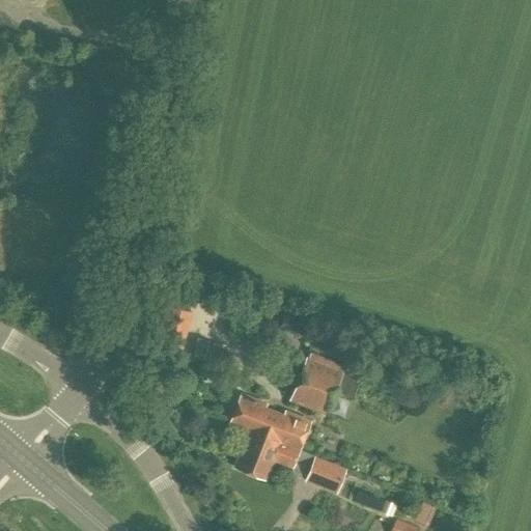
[(184,353),(193,311),(157,303),(147,343),(184,353)]
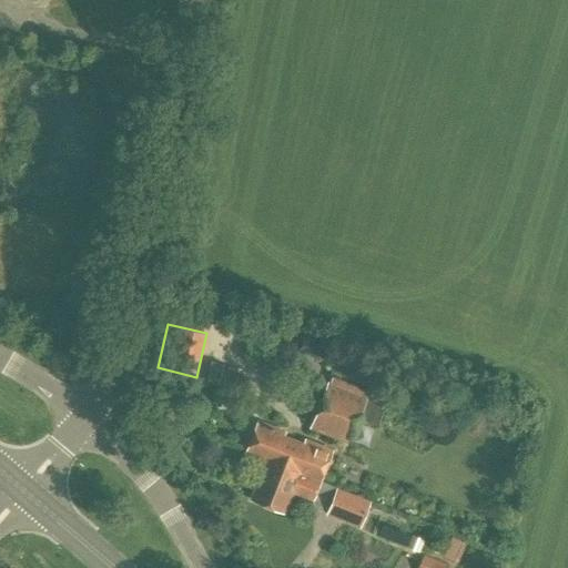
[(368,382),(372,374),(373,368),(350,361),(345,374),(368,382)]
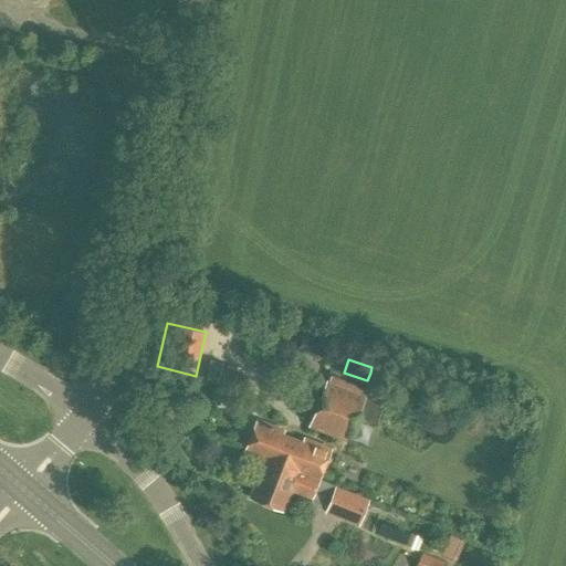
[(367,390),(331,376),(328,381),(326,380),(307,427),(348,442),(367,390)]
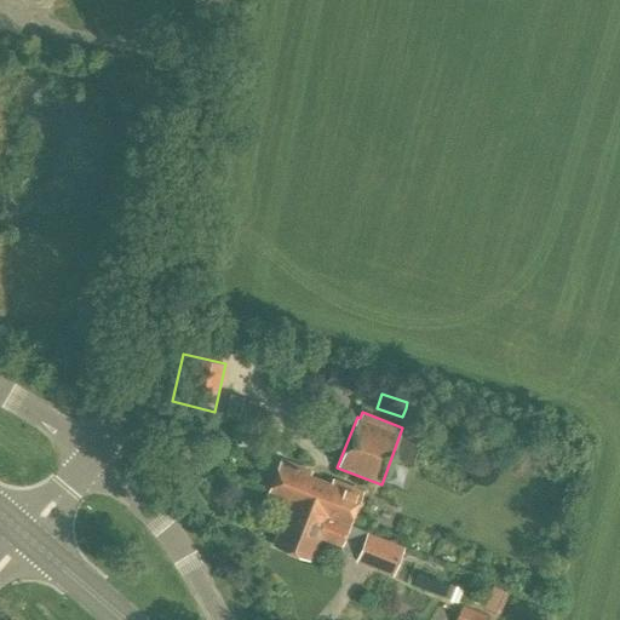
[(310,511),(350,526),(363,491),(334,478),(332,483),(310,475),(311,470),(281,459),(268,494),(294,504),(299,491),(316,497),(310,511)]
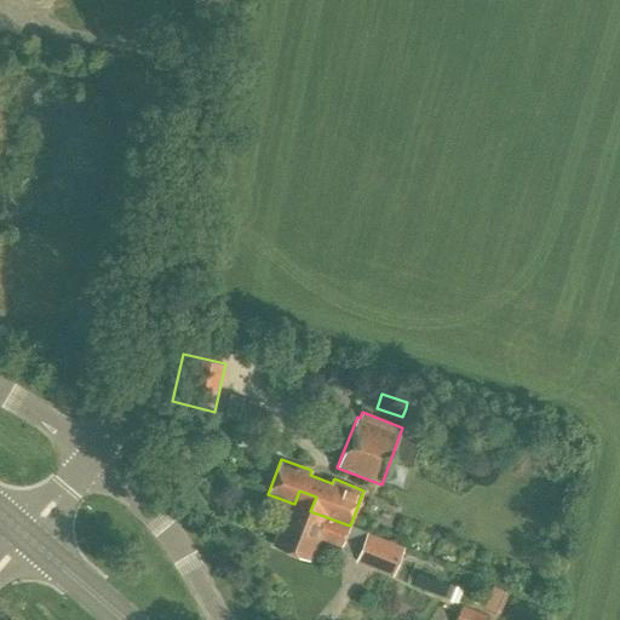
[(342,545),(350,526),(310,511),(316,497),(299,491),(294,504),(268,494),(267,495),(288,504),(273,545),(311,561),(320,538),(342,545)]
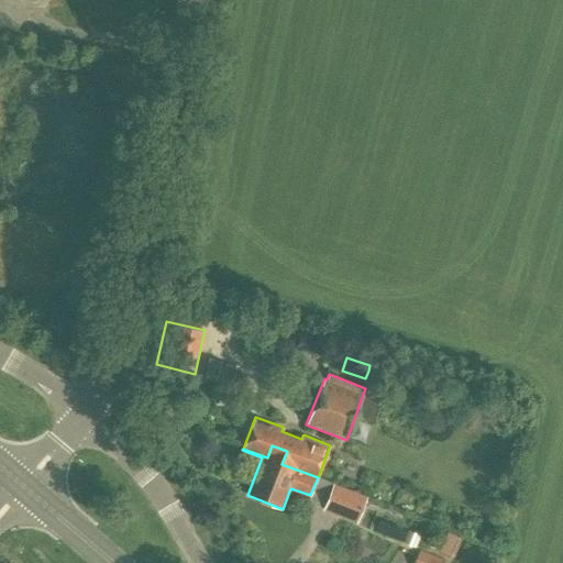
[(326,507),(361,521),(371,496),(337,482),(326,507)]
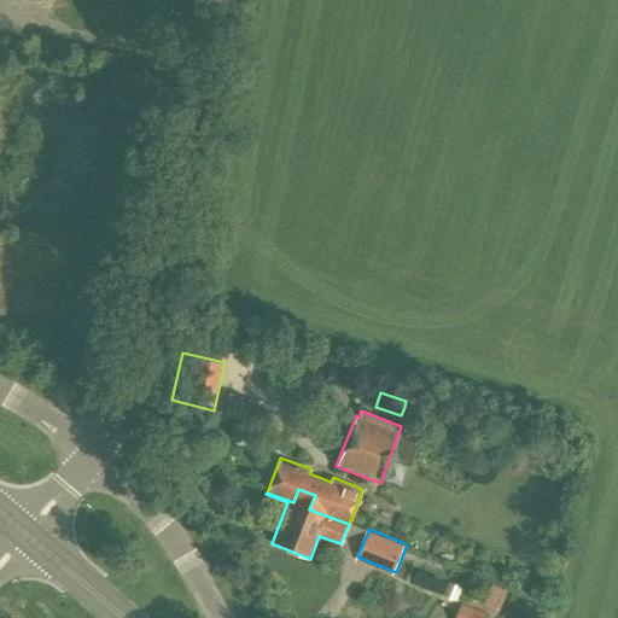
[(413,582),(452,592),(455,577),(417,566),(413,582)]
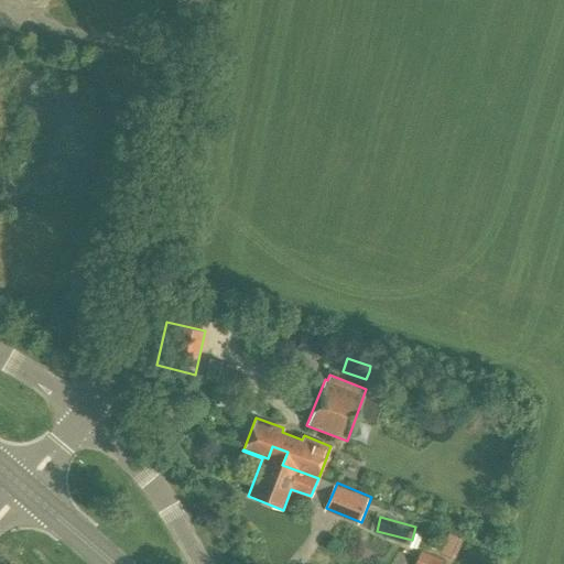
[(448,532),(440,553),(455,560),(464,538),(448,532)]
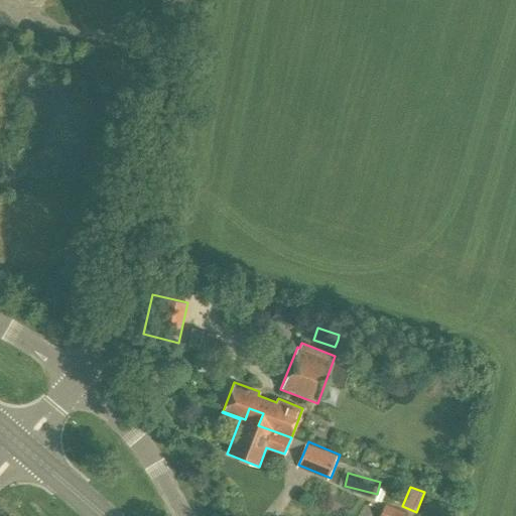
[(405,515),(407,513),(384,504),(379,515),(405,515)]
